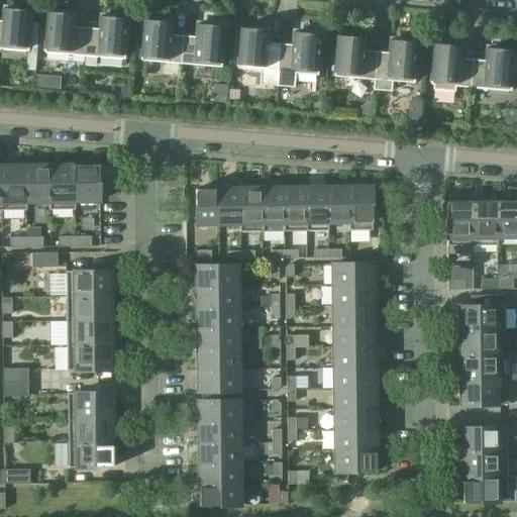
[(3,21),(0,20),(0,48),(28,52),(31,11),(4,9),(3,21)]
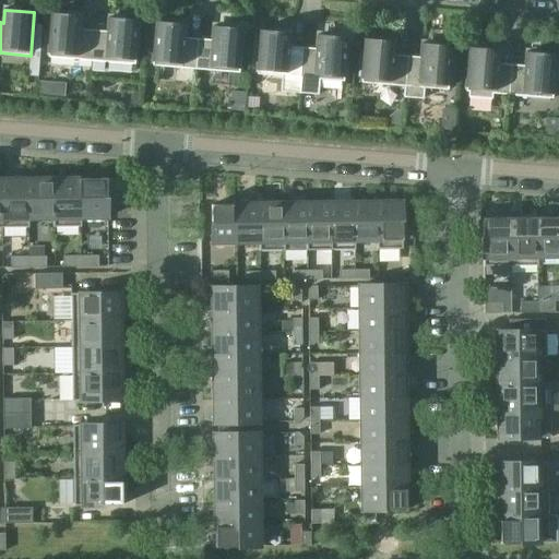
[(92,61),(94,31),(81,30),(82,16),(52,13),(48,57),(92,61)]
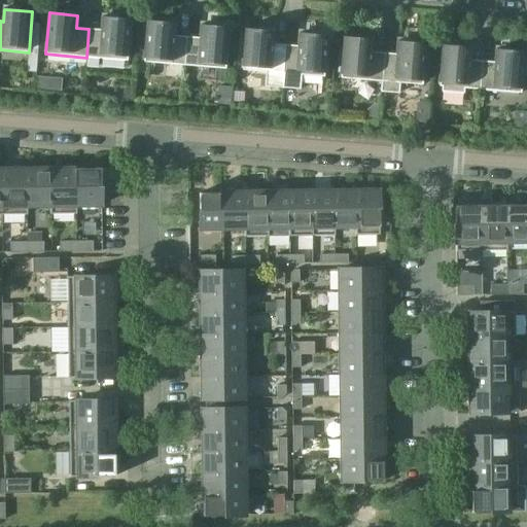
[(102,30),(89,29),(86,58),(128,61),(131,20),(103,18),(102,30)]
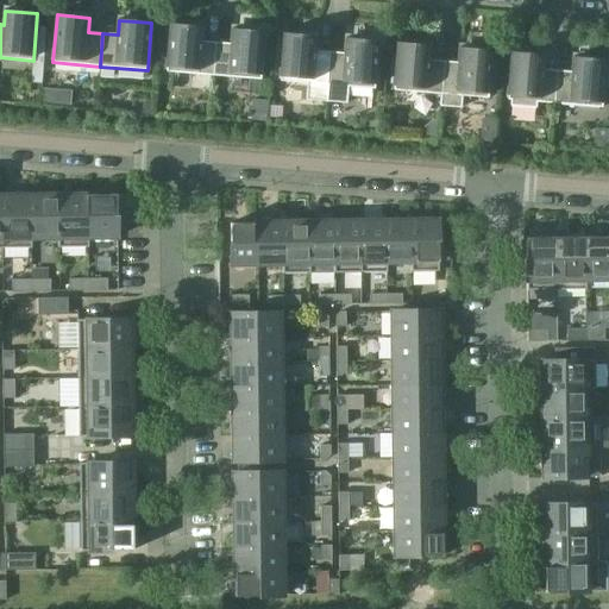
[(167,71),(214,75),(217,42),(201,41),(202,27),(170,24),(167,71)]
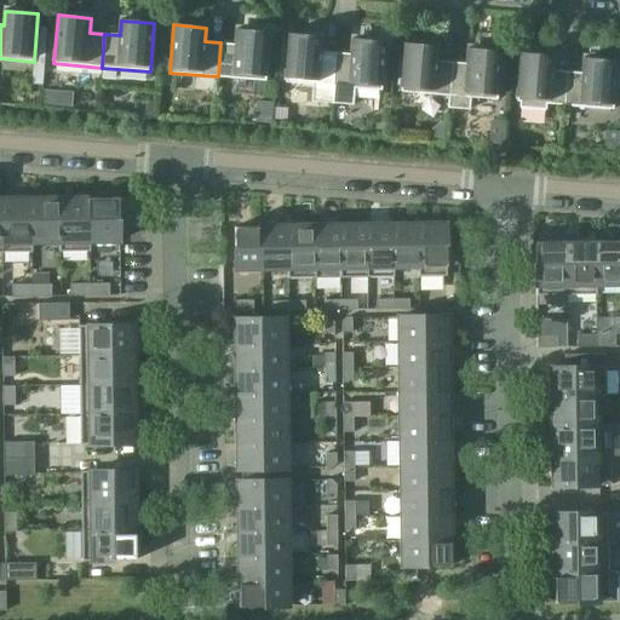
[(236,44),(220,42),(218,76),(265,81),(270,33),(237,30),(236,44)]
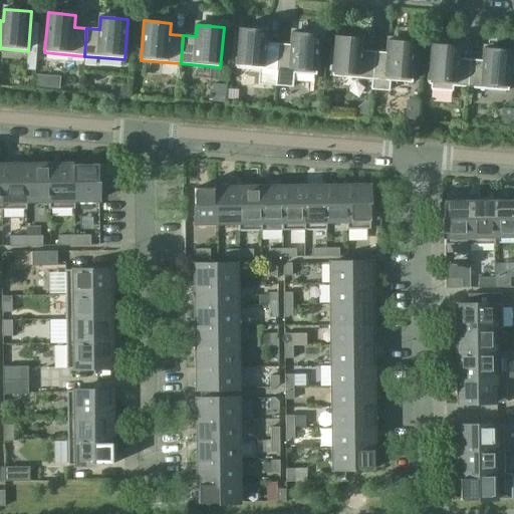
[(237,68),(276,71),(279,43),(266,42),(267,30),(240,28),(237,68)]
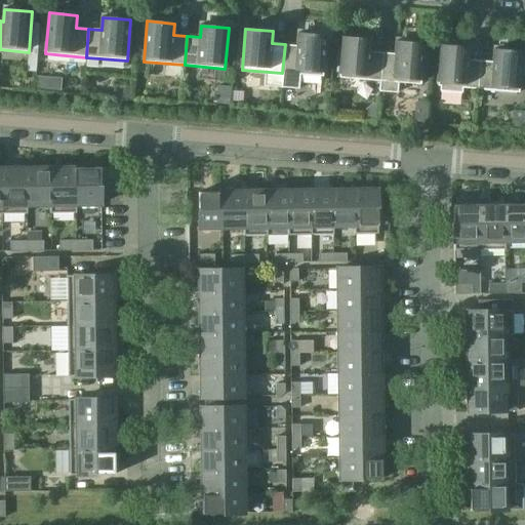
[(297,45),(285,44),(282,73),(323,76),(327,36),(298,33),(297,45)]
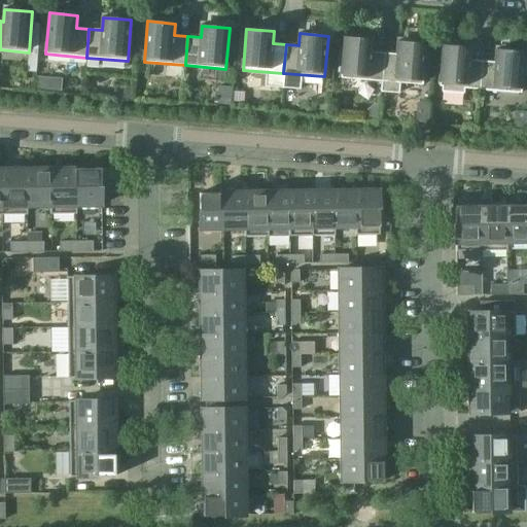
[(381,81),(382,81),(384,53),(372,51),(373,39),(345,37),(341,78),(381,81)]
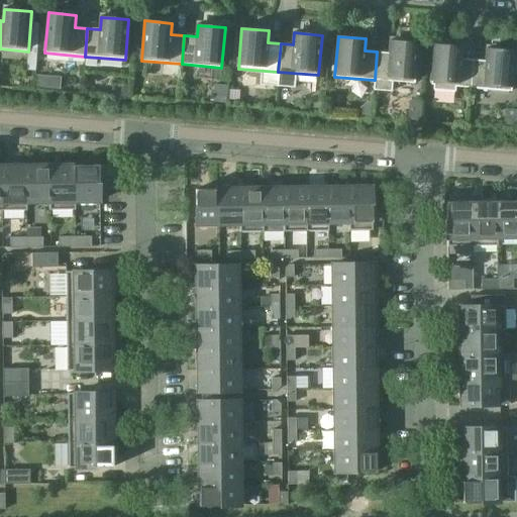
[(390,53),(377,52),(375,80),(374,80),(374,90),(392,91),(392,82),(415,83),(418,42),(391,40),(390,53)]
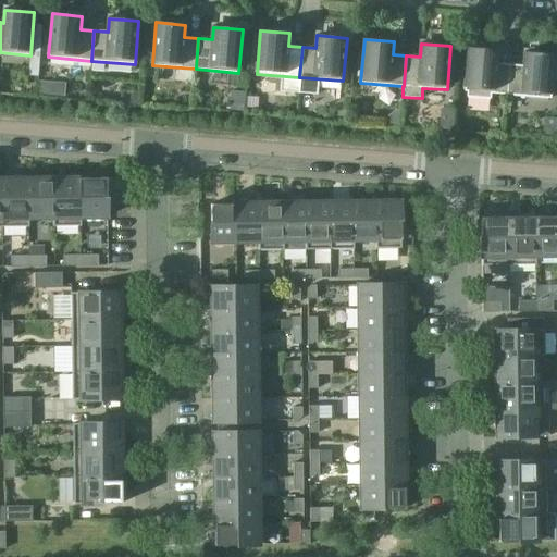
[(491,94),(508,95),(510,64),(511,47),(483,45),(482,49),(468,48),(465,91),(467,91),(467,97),(491,98),(491,94)]
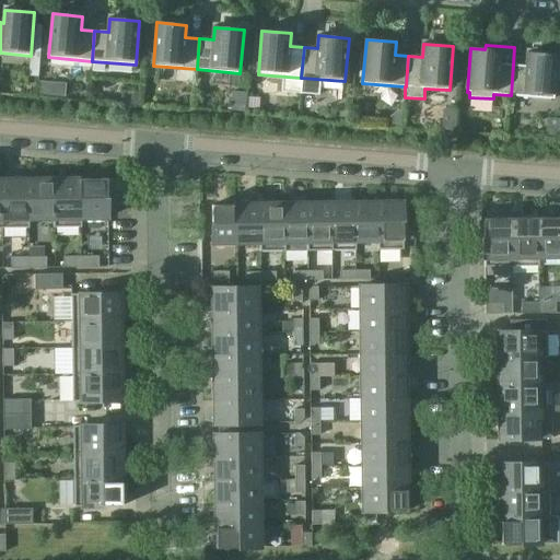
[(555,98),(558,55),(528,53),(527,66),(513,65),(511,95),(555,98)]
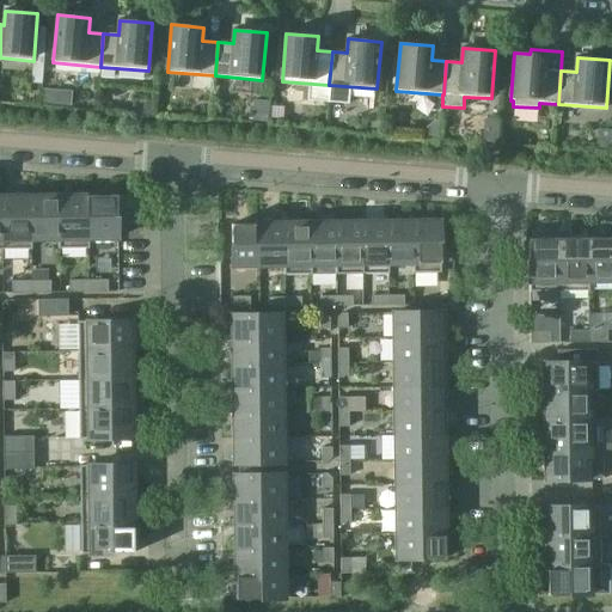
[(42,103),(56,104),(57,90),(43,89),(42,103)]
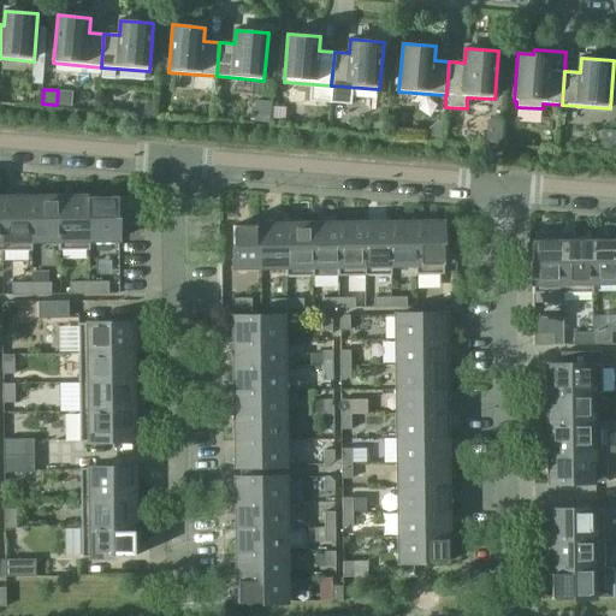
[(268,113),(270,102),(256,101),(255,112),(268,113)]
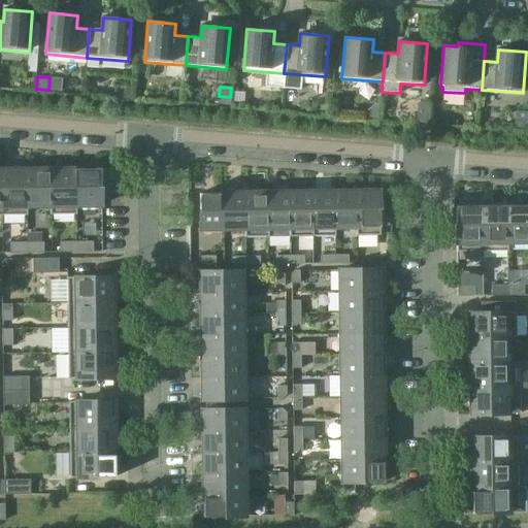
[(76,205),(77,205),(102,205),(101,185),(124,185),(124,168),(75,169),(76,205)]
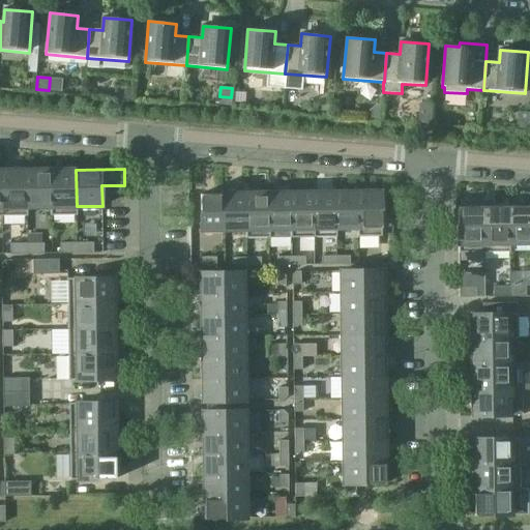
[(28,207),(27,207),(26,170),(1,171),(2,216),(28,215),(28,207)]
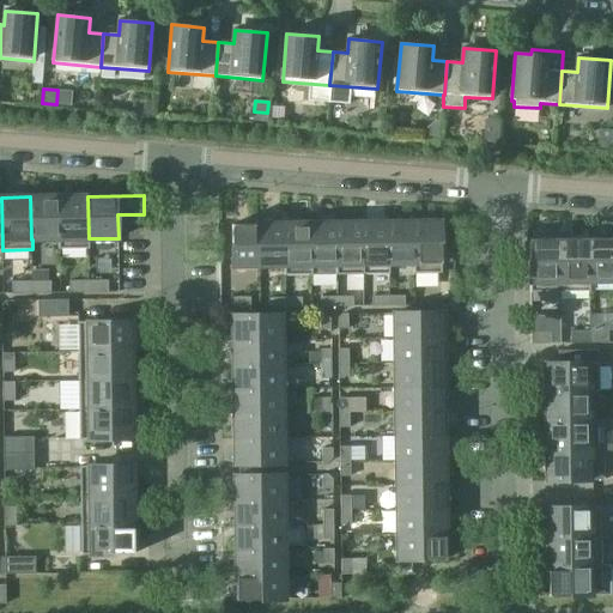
[(31,240),(32,240),(59,240),(60,240),(59,196),(30,196),(31,240)]
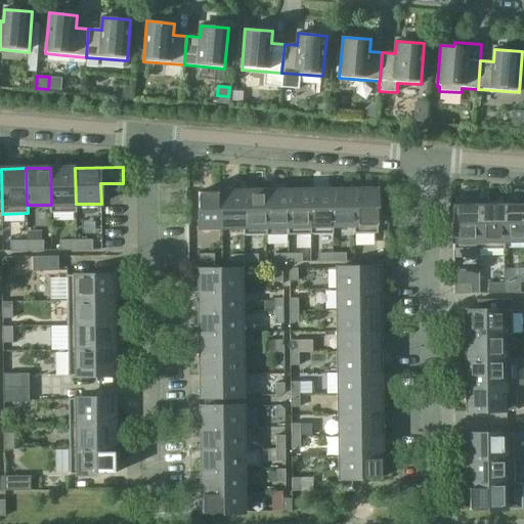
[(75,168),(50,168),(51,205),(50,205),(50,213),(77,213),(77,204),(76,204),(75,168)]
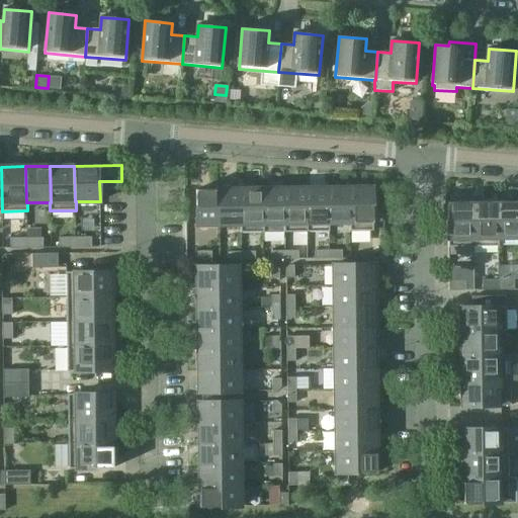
[(350,223),(350,187),(328,188),(329,223),(350,223)]
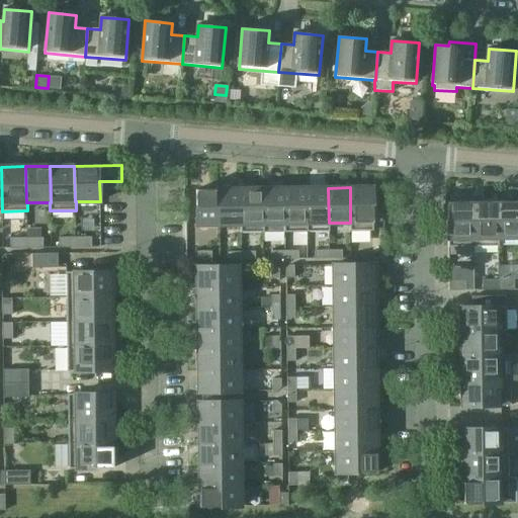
[(350,223),(350,231),(373,231),(373,187),(350,187),(350,223)]
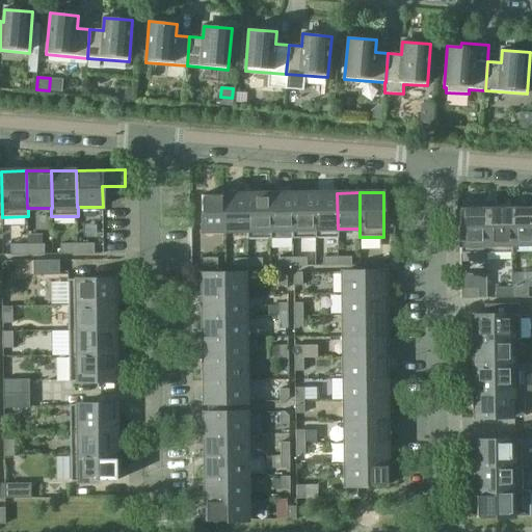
[(271,230),(271,238),(292,238),(292,230),(293,230),(292,193),(270,194),(270,230),(271,230)]
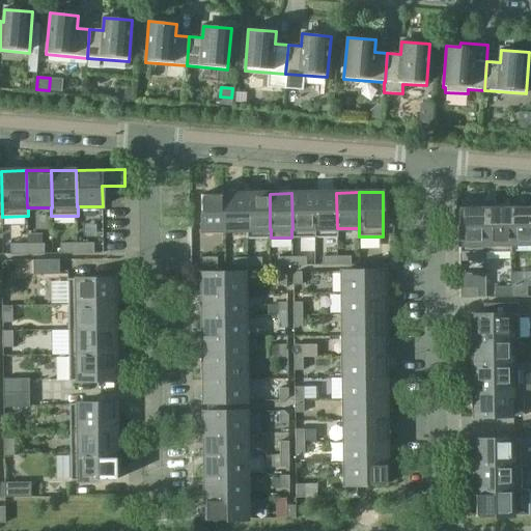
[(291,229),(291,238),(315,238),(315,228),(314,228),(314,193),(291,193),(292,229),(291,229)]
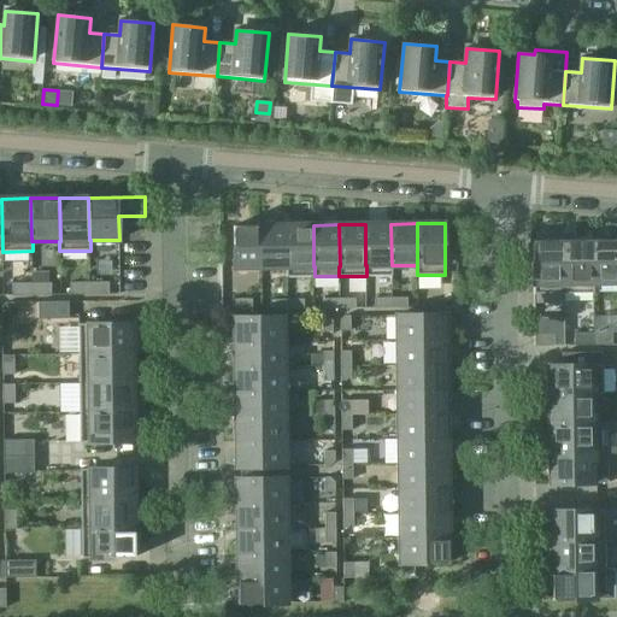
[(365,265),(366,265),(392,265),(391,224),(365,224),(365,265)]
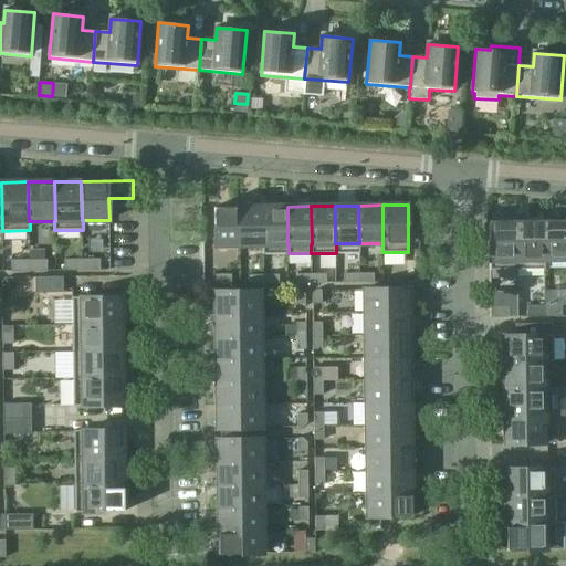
[(240,245),(239,207),(215,207),(215,245),(240,245)]
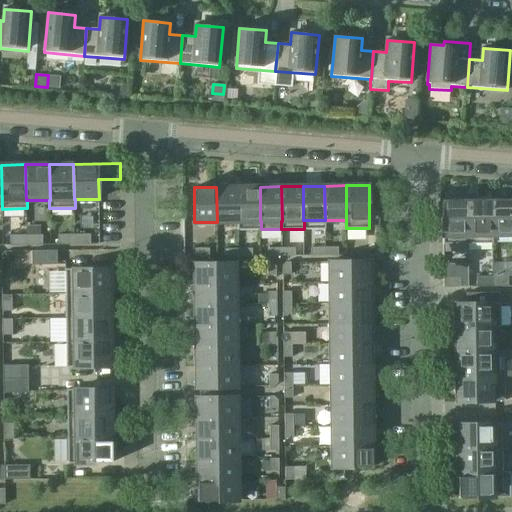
[(238,221),(238,187),(216,187),(217,222),(238,221)]
